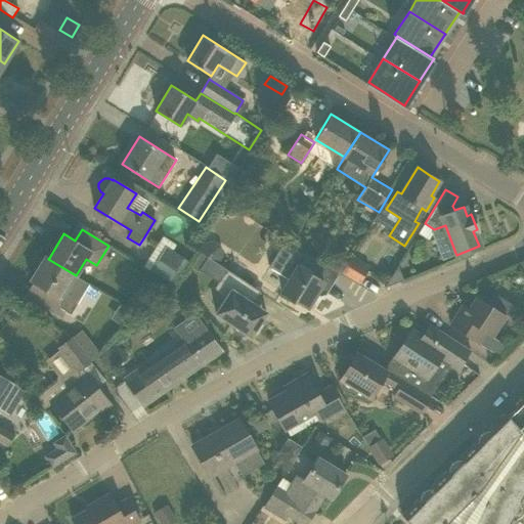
[(308,307),(323,282),(312,276),(321,262),(305,252),(304,254),(284,242),(268,266),(289,278),(281,292),(308,307)]
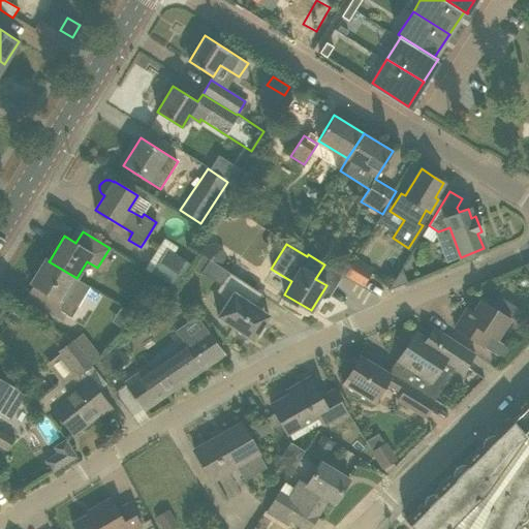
[(186,261),(166,249),(158,261),(178,274),(186,261)]
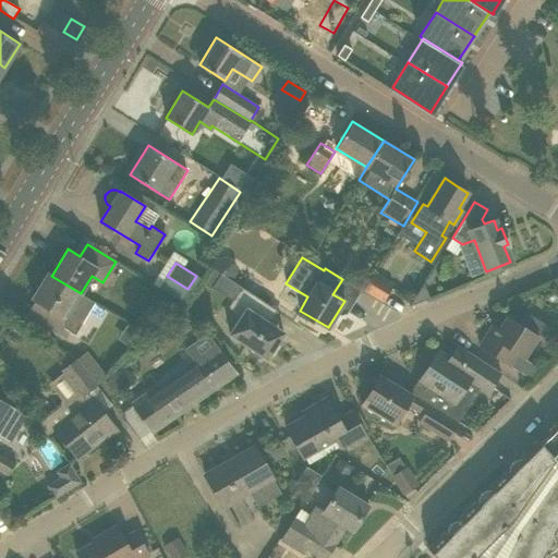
[(210,267),(201,281),(211,289),(221,274),(210,267)]
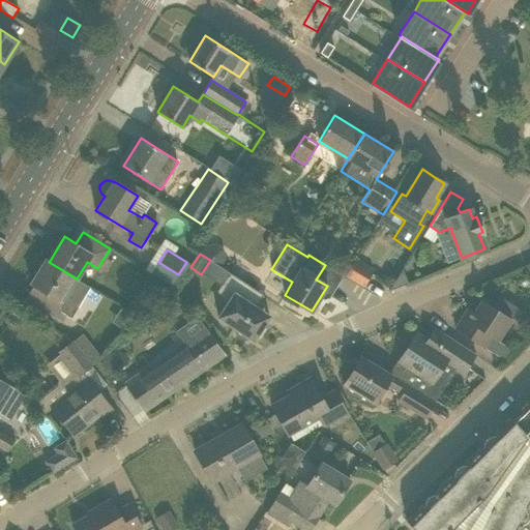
[(49,262),(50,261),(46,259),(30,284),(41,291),(34,303),(62,320),(84,284),(77,278),(49,262)]
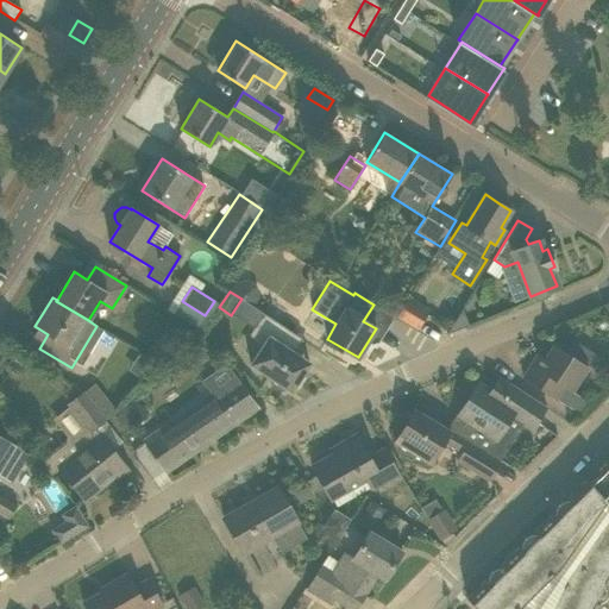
[(251,364),(275,380),(271,384),(284,391),(287,388),(292,391),(294,387),(297,389),(306,377),(302,375),(309,363),(294,353),(303,339),(263,313),(249,334),(261,350),(251,364)]
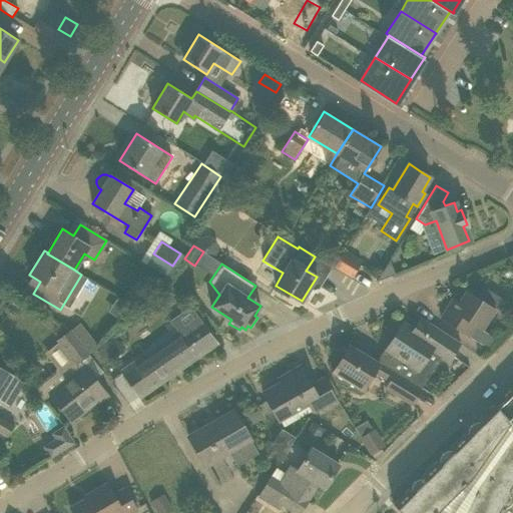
[(392,277),(391,276),(387,265),(376,283),(392,277)]
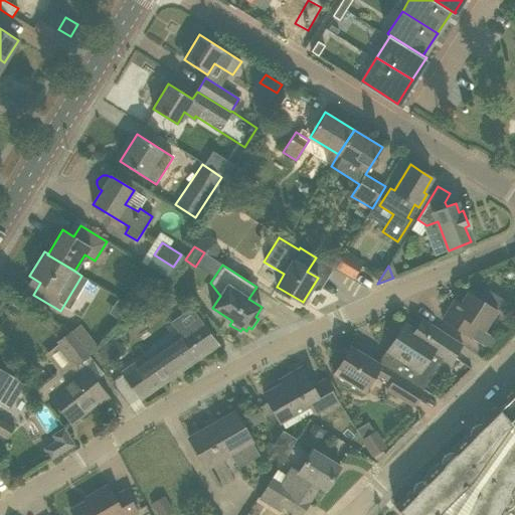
[(443,320),(470,337),(477,326),(483,331),(497,310),(469,292),(461,304),(455,300),(443,320)]
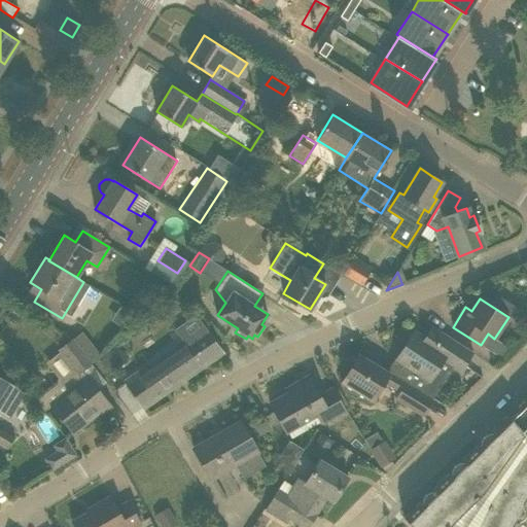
[(222,353),(198,321),(177,336),(181,341),(125,380),(144,408),(222,353)]
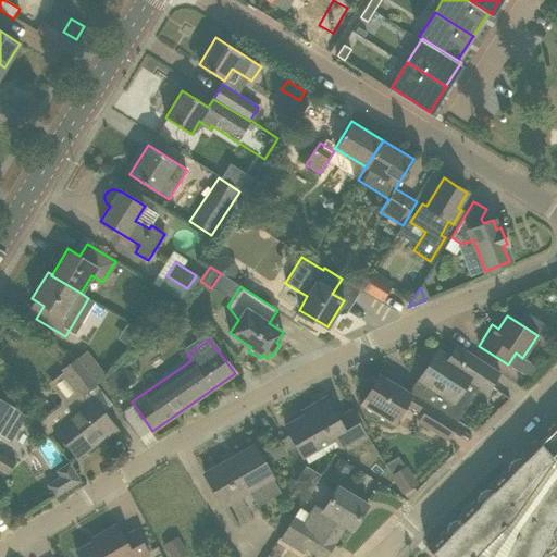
[(485,394),(499,373),(499,372),(457,345),(449,357),(438,349),(411,391),(447,413),(468,382),(485,394)]
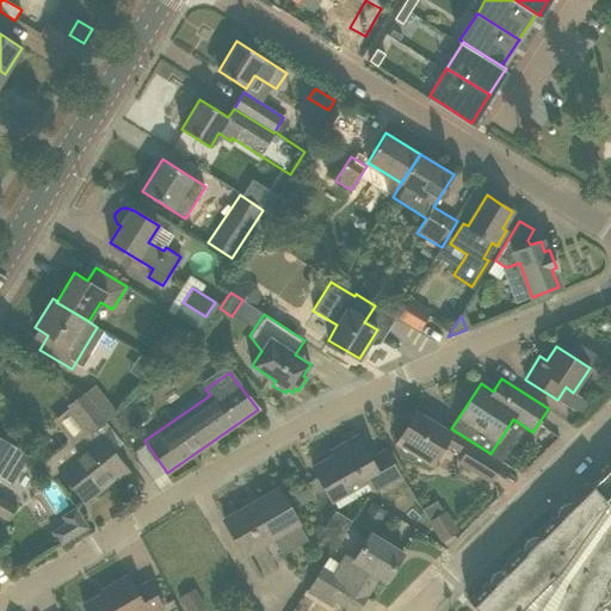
[(67,405),(88,431),(91,434),(96,431),(106,423),(81,392),(67,405)]
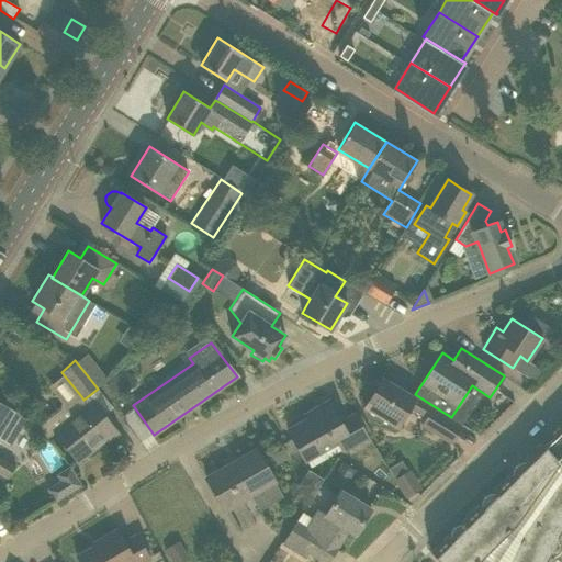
[(450,444),(451,444),(462,425),(384,378),(364,409),(396,428),(408,408),(427,419),(423,426),(450,444)]
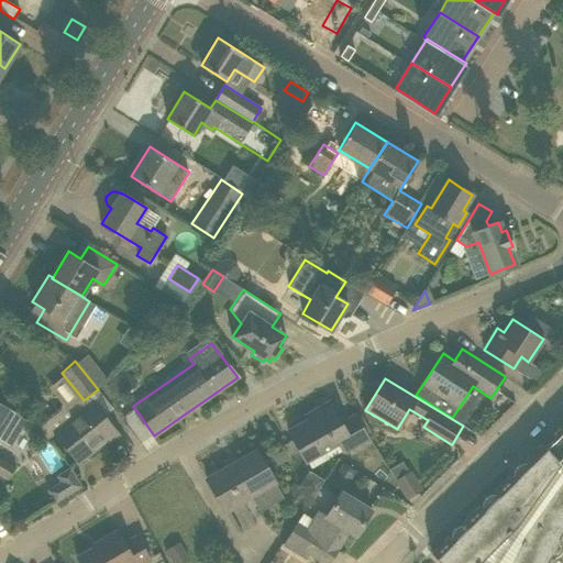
[(84,400),(81,397),(67,408),(75,418),(55,433),(78,462),(117,434),(88,397),(84,400)]
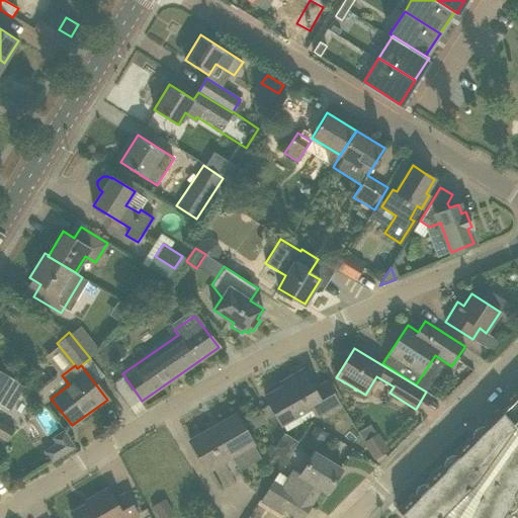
[(328,381),(327,381),(314,390),(303,369),(285,379),(287,383),(265,397),(281,425),(313,407),(318,416),(340,404),(328,381)]
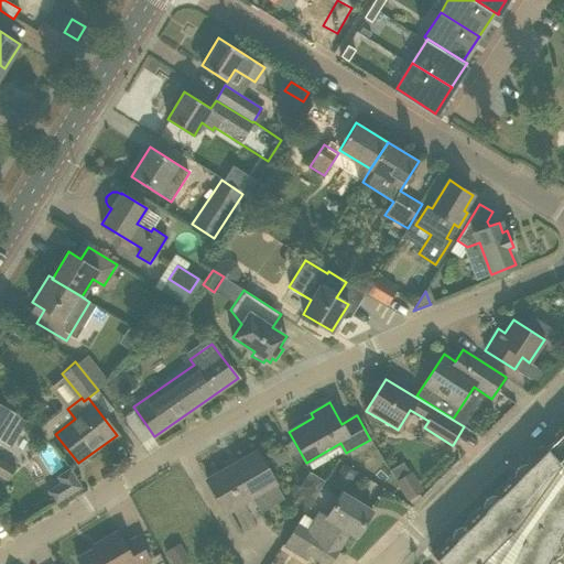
[(28,420),(0,403),(0,442),(10,448),(28,420)]
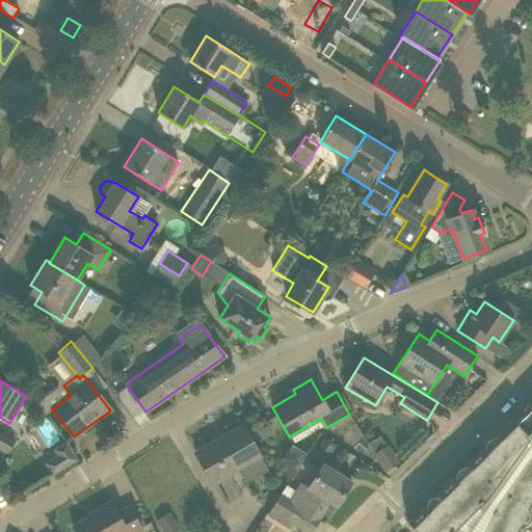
[(531,398),(517,413),(520,416),(514,422),(511,419),(496,434),(498,436),(484,450),(482,448),(467,464),(471,469),(457,482),(453,478),(436,494),(441,498),(427,511),(423,507),(407,523),(416,531),(522,531),(524,528),(519,526),(527,508),(531,510),(531,398)]
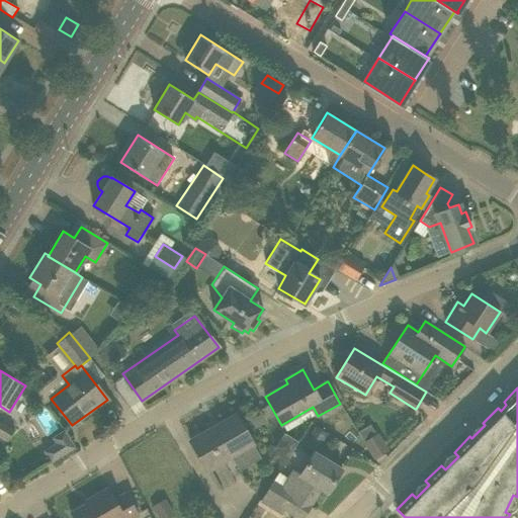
[(267,422),(260,410),(248,416),(255,429),(267,422)]
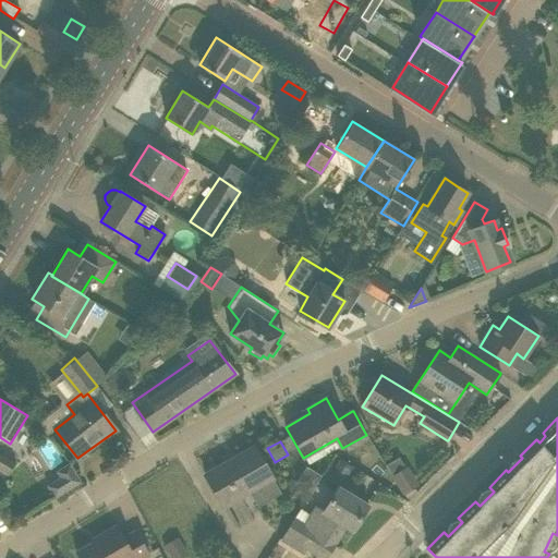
[(273,477),(254,446),(205,475),(223,506),(273,477)]
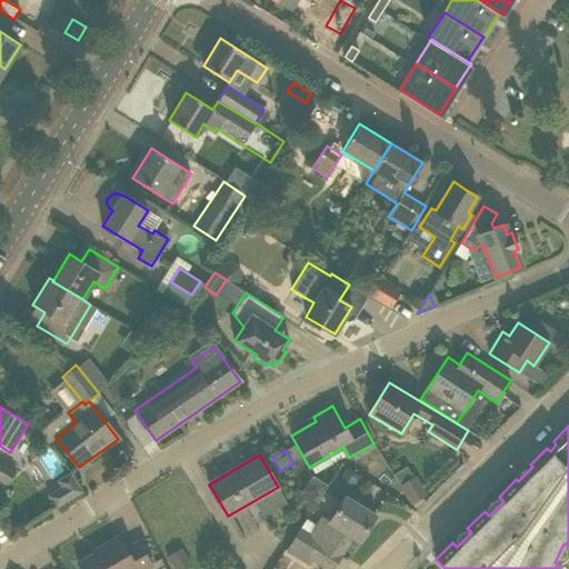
[(0,462),(0,479),(8,485),(15,472),(0,462)]
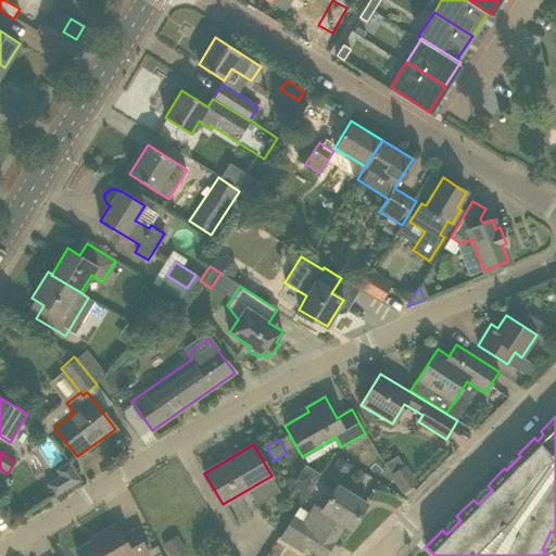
[(45,477),(55,495),(81,480),(71,462),(45,477)]
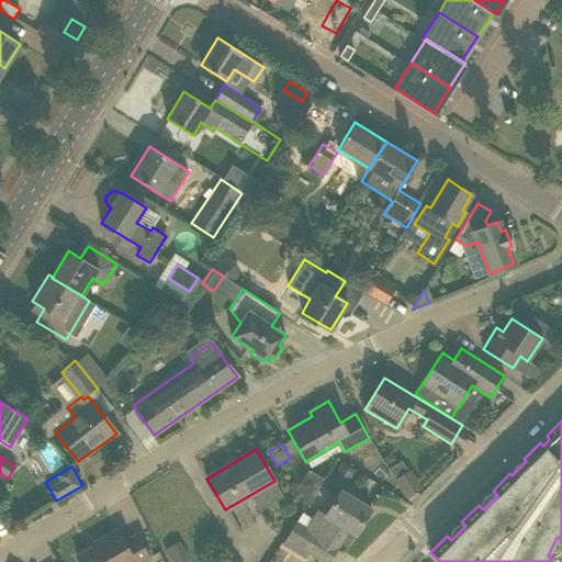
[(409,470),(394,480),(406,499),(422,491),(409,470)]
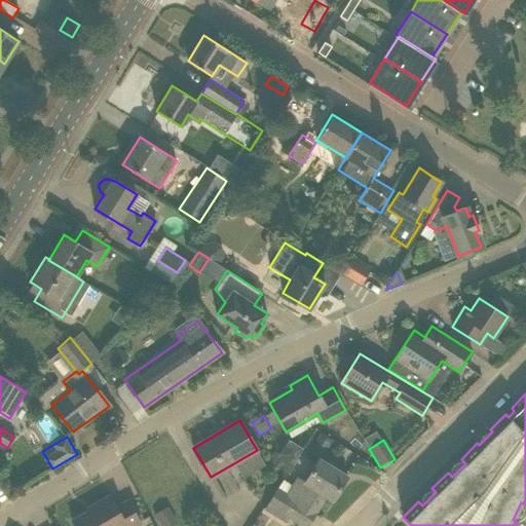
[(293,497),(287,493),(277,487),(264,510),(287,523),(290,517),(305,525),(307,525),(326,496),(332,500),(346,477),(318,459),(305,482),(303,481),(293,497)]
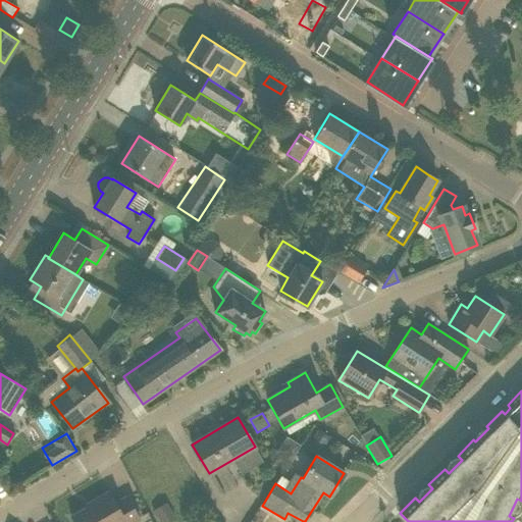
[(93,505),(71,517),(73,521),(137,521),(140,520),(127,496),(115,503),(109,491),(91,502),(93,505)]
